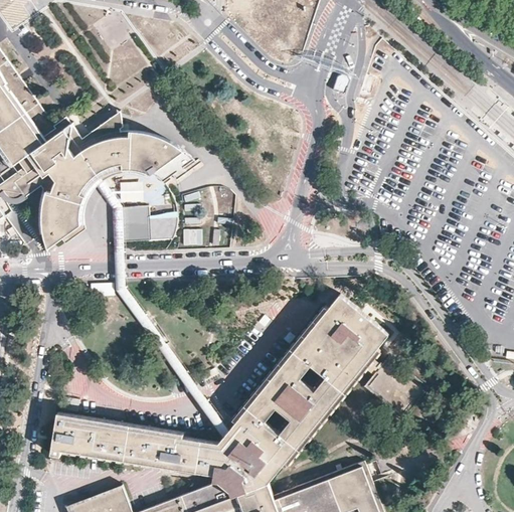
[(144,135),(138,134),(134,134),(125,134),(124,130),(126,129),(124,115),(83,144),(80,139),(79,138),(73,129),(69,124),(56,133),(40,111),(19,81),(0,54),(0,223),(6,219),(9,217),(0,205),(0,198),(2,197),(5,200),(7,202),(11,204),(14,205),(18,205),(21,204),(25,203),(29,200),(28,199),(38,193),(43,189),(46,194),(46,195),(44,201),(43,206),(44,213),(45,218),(45,224),(45,228),(45,234),(45,238),(48,238),(48,239),(49,244),(50,248),(51,251),(52,252),(66,242),(69,246),(89,232),(90,230),(90,226),(89,221),(90,217),(90,212),(91,208),(93,203),(94,200),(96,196),(98,193),(101,190),(104,187),(105,186),(107,185),(109,183),(113,181),(115,180),(119,179),(122,177),(126,176),(131,176),(136,176),(139,177),(144,177),(149,179),(153,180),(156,178),(160,180),(164,183),(167,185),(170,188),(176,184),(175,181),(199,163),(195,159),(191,155),(186,151),(180,147),(174,144),(168,141),(162,139),(157,137),(153,136),(148,135),(144,135)]
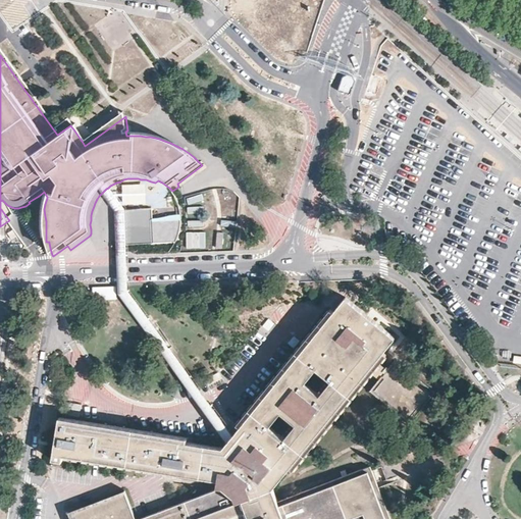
[(345,80),(341,92),(351,95),(355,84),(353,79),(348,78),(345,80)]
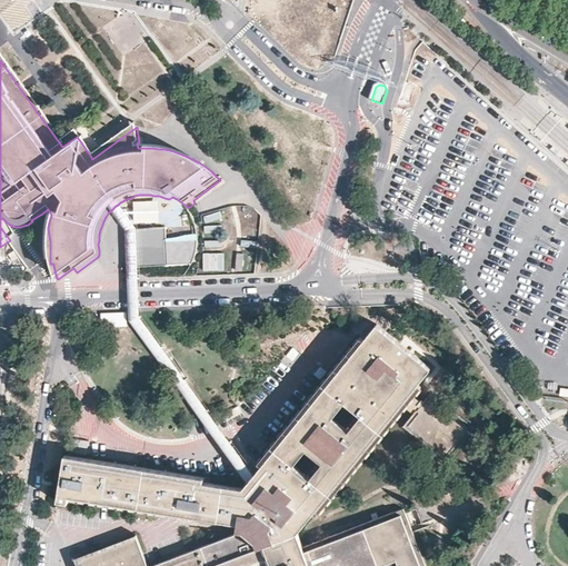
[(562,157),(555,149),(551,152),(560,159),(562,157)]
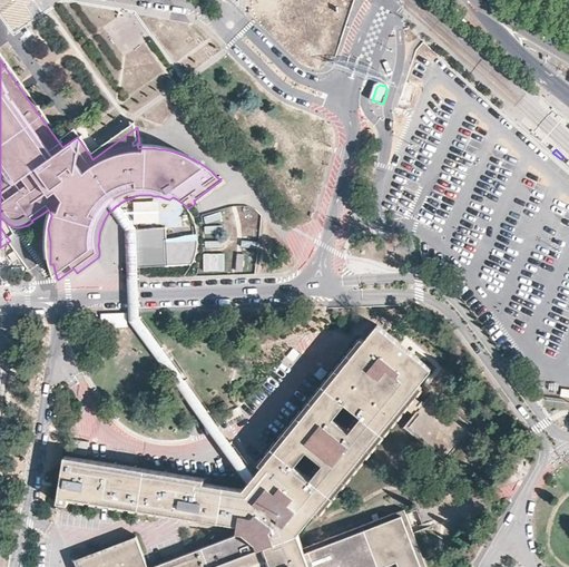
[(116,206),(115,207),(111,211),(108,214),(126,234),(137,233),(116,206)]
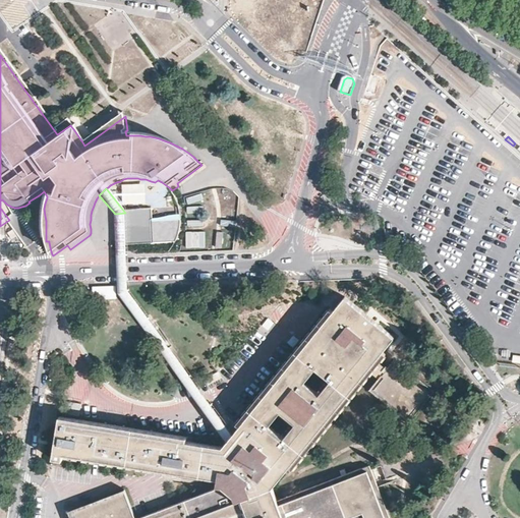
[(125,213),(115,214),(117,247),(126,246),(127,246),(177,243),(182,217),(154,221),(153,211),(125,213)]
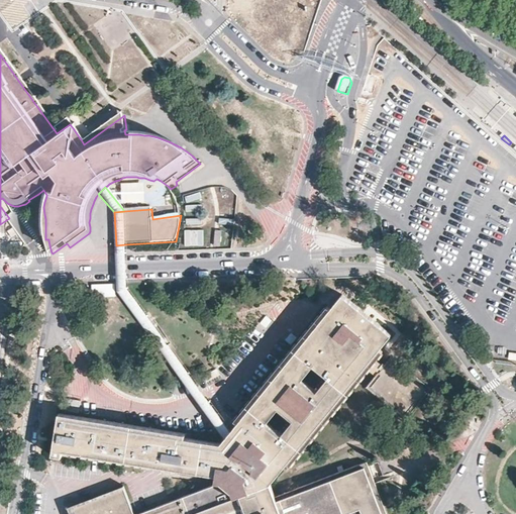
[(126,270),(125,244),(116,245),(116,250),(117,271),(117,272),(126,272),(126,270)]
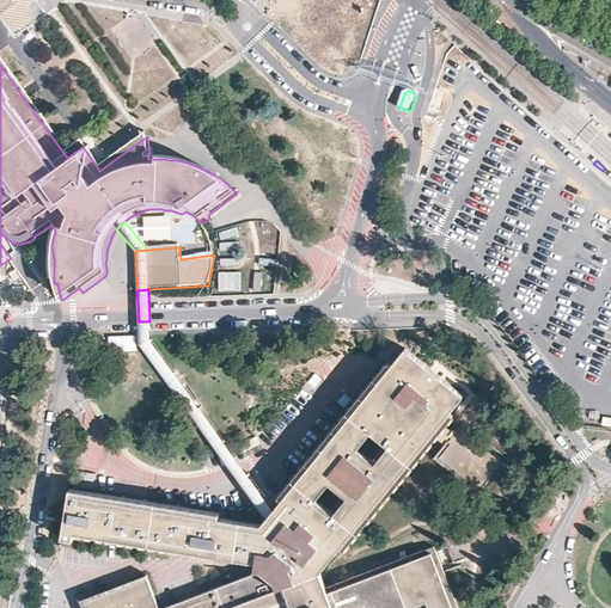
[(227,448),(150,343),(150,321),(139,321),(140,342),(140,347),(219,454),(237,479),(264,516),(272,509),(272,508),(245,472),(227,448)]
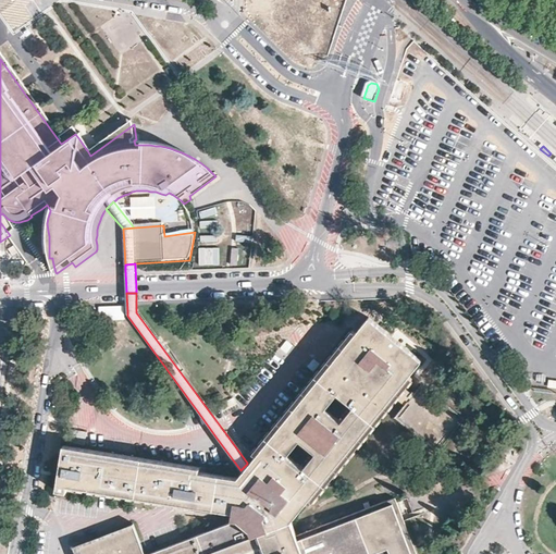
[(411,553),(391,500),(316,528),(320,542),(297,551),(292,537),(286,522),(306,500),(309,502),(391,403),(400,410),(392,420),(432,454),(457,422),(418,390),(409,398),(400,391),(408,382),(405,379),(418,364),(365,320),(353,335),(349,332),(249,454),(252,457),(256,459),(250,466),(247,464),(241,470),(234,478),(192,471),(193,466),(61,444),(53,491),(64,492),(65,485),(227,513),(226,525),(151,553),(141,553),(131,525),(72,548),(74,553),(411,553)]
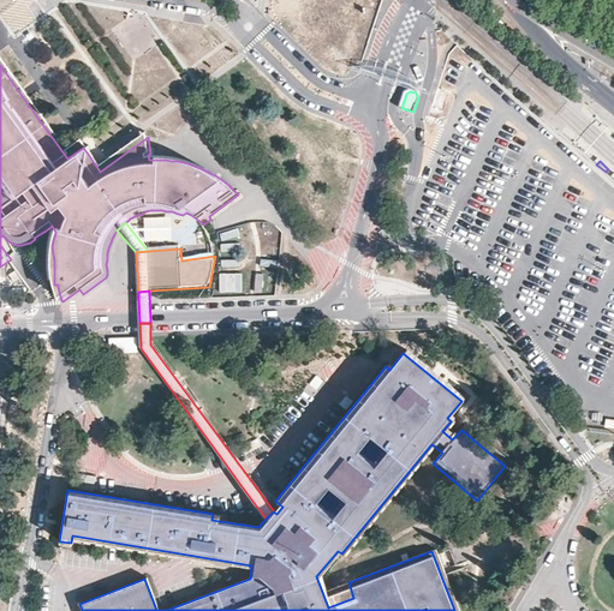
[(353,598),(349,582),(322,592),(328,607),(353,598)]
